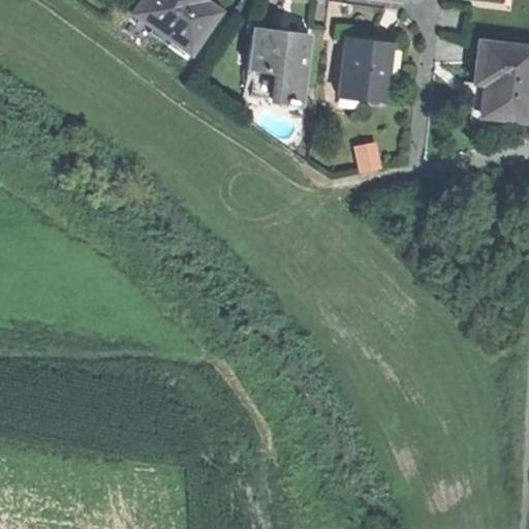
[(145,0),(135,13),(191,52),(219,10),(203,0),(145,0)]
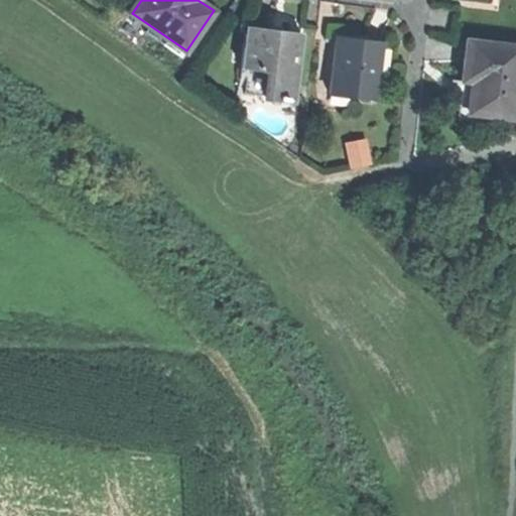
[(264,97),(293,99),(299,31),(280,29),(267,28),(266,31),(245,29),(241,68),(267,70),(264,97)]
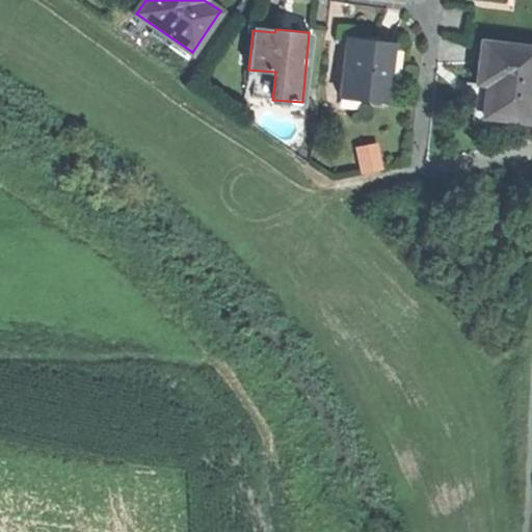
[(369,42),(345,38),(338,99),(386,104),(393,44),(369,42)]
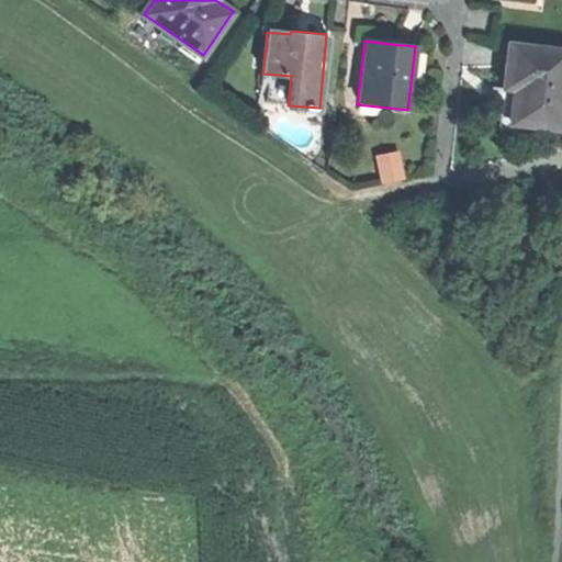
[(507,125),(559,130),(561,91),(561,51),(506,46),(504,70),(503,88),(517,89),(516,99),(509,99),(507,125)]
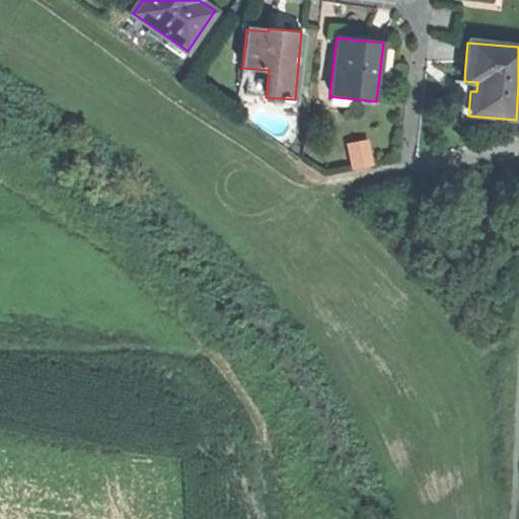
[(252,95),(266,97),(269,70),(242,68),(241,78),(253,79),(252,95)]
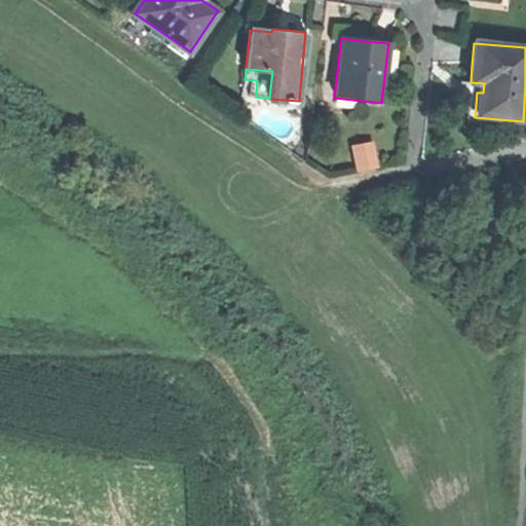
[(352,153),(357,172),(375,167),(371,150),(352,153)]
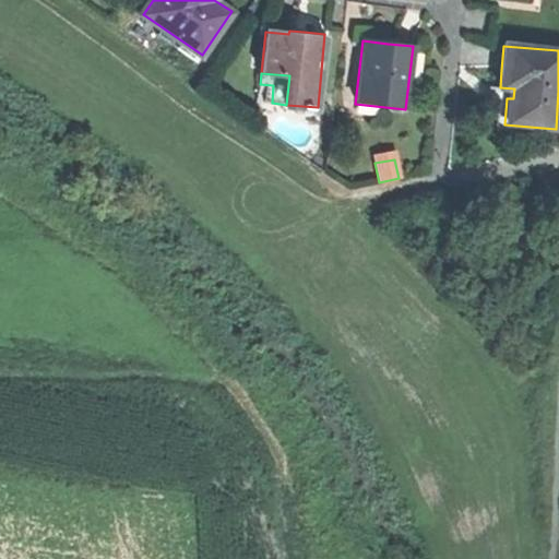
All buildings are outlined.
